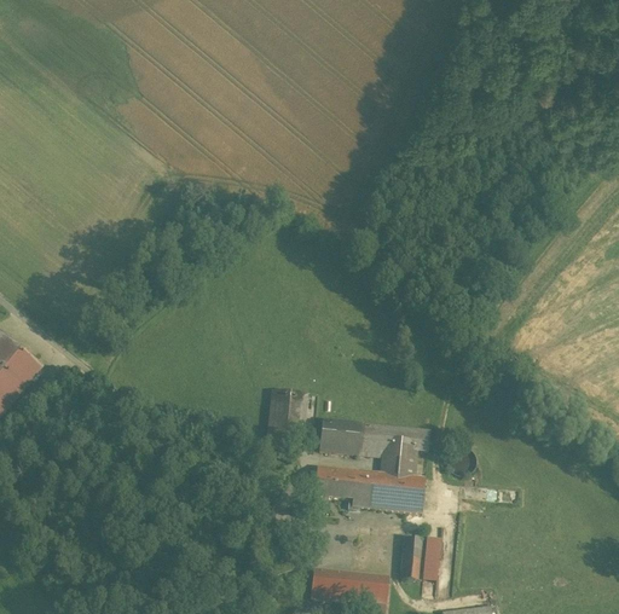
[(0,330),(0,413),(41,364),(0,330)]
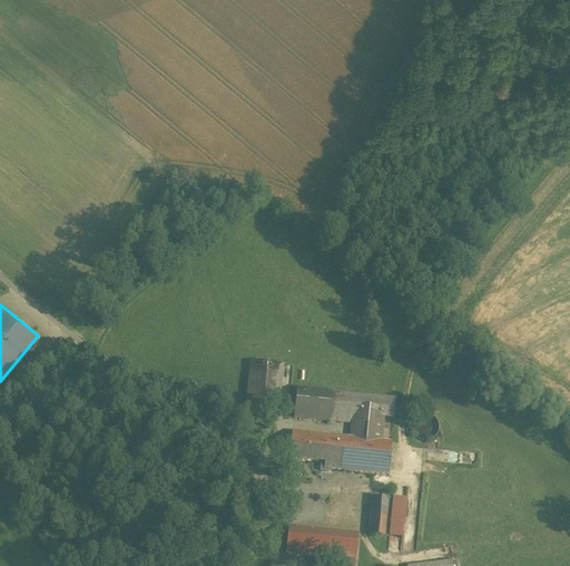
[(282,361),(252,358),(247,399),(277,402),(282,361)]
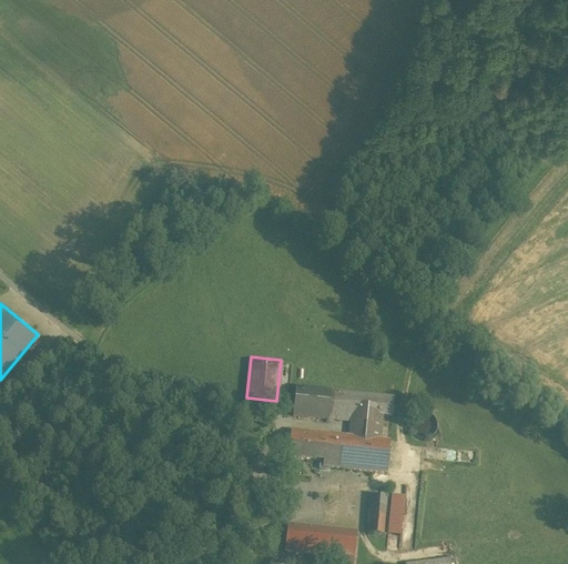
[(332,388),(295,383),(293,412),(328,416),(330,406),(332,388)]
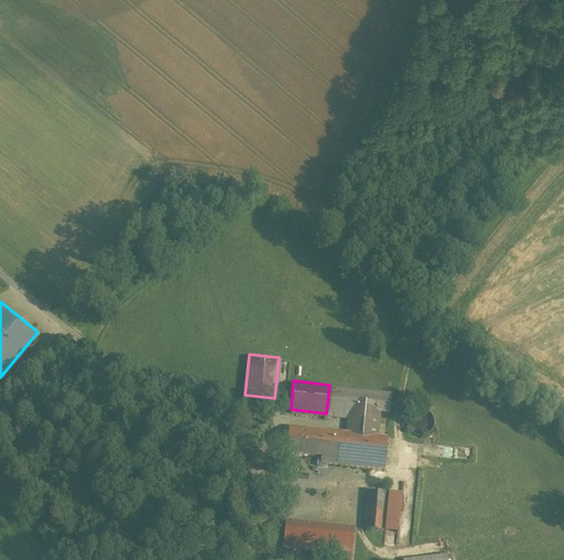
[(375,409),(390,410),(391,391),(329,385),(327,404),(349,406),(349,405),(375,408),(375,409)]
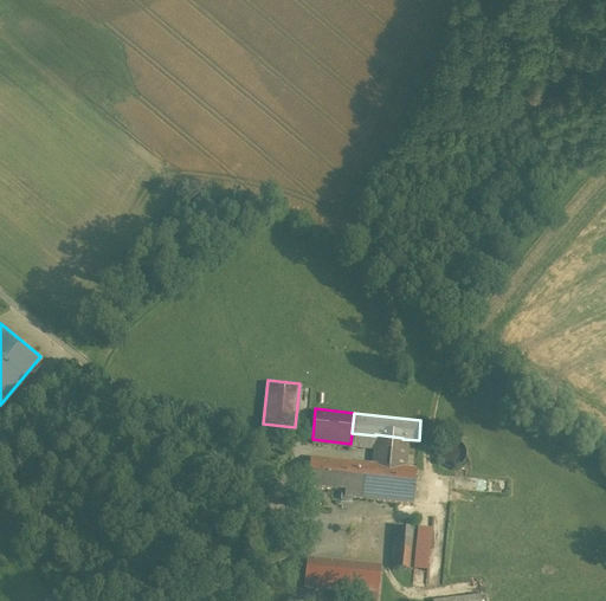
[(403,438),(375,434),(375,435),(373,461),(310,454),(308,483),(341,486),(341,488),(349,488),(348,495),(412,501),(416,466),(400,464),(403,439),(403,438)]
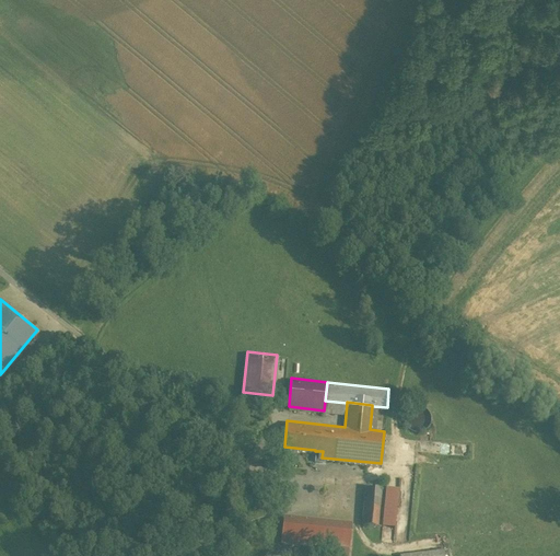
[(383,487),(365,485),(362,522),(380,524),(383,487)]
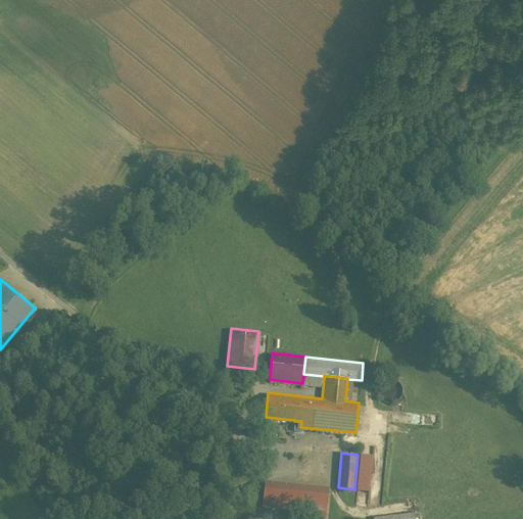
[(328,486),(265,480),(262,505),(325,511),(326,511),(328,486)]
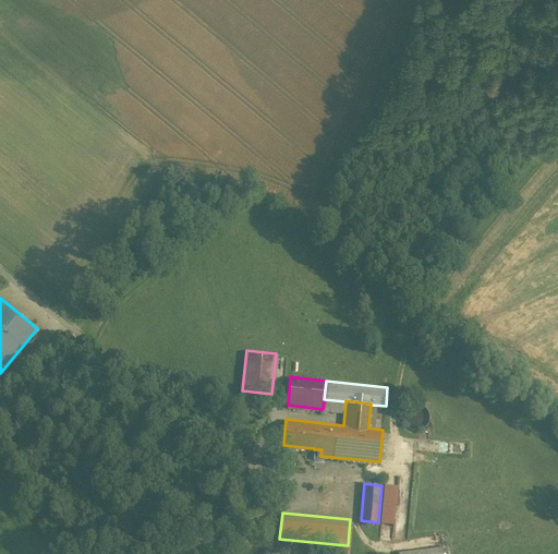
[(346,553),(347,545),(279,539),(278,551),(304,553),(346,553)]
